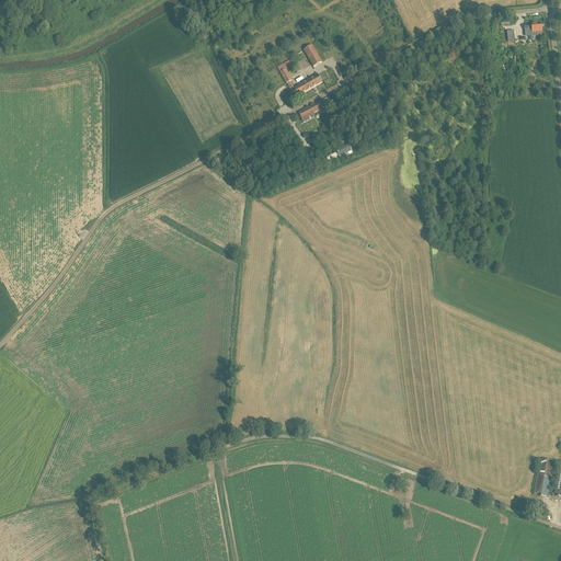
[(524,26),(525,37),(541,35),(540,24),(531,25),(524,26)]
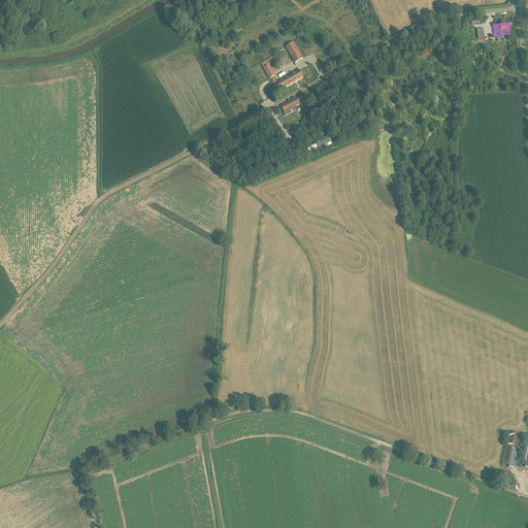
[(479,25),(475,25),(476,27),(473,28),(474,36),(479,35),(479,40),(484,40),(483,27),(479,27),(479,25)]
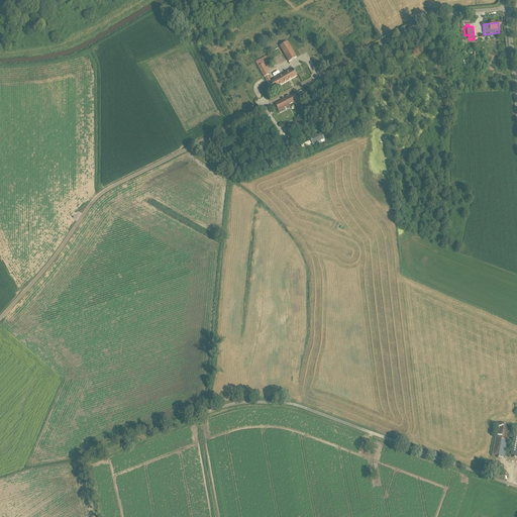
[(289,63),(296,59),(288,42),(287,42),(280,47),(289,63)]
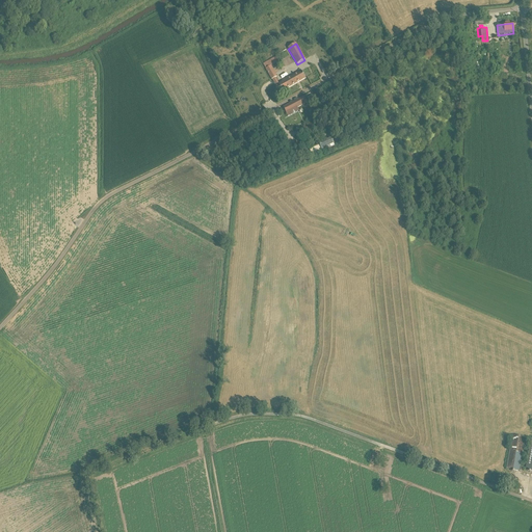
[(278,61),(276,57),(263,64),(271,80),(276,77),(270,67),(278,61)]
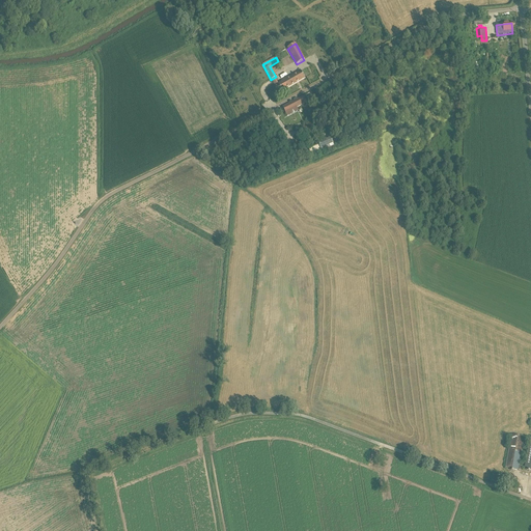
[(275,86),(279,93),(282,91),(305,79),(301,72),(278,84),(278,85),(275,86)]
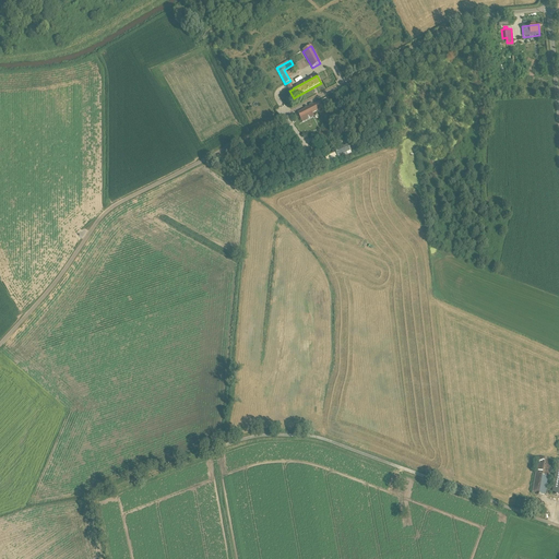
[(322,108),(319,102),(297,113),(302,122),(313,117),(312,114),(322,108)]
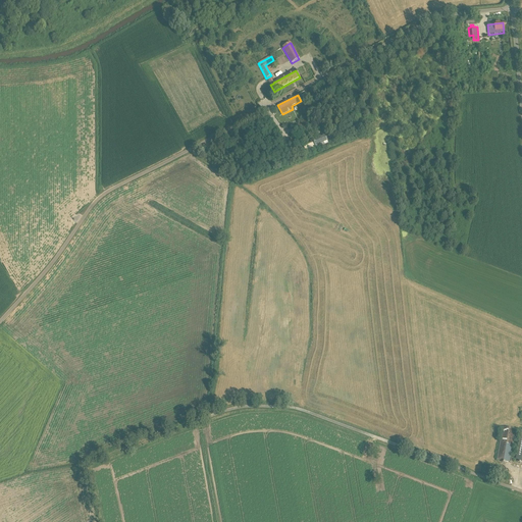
[(306,121),(295,125),(299,134),(309,129),(306,121)]
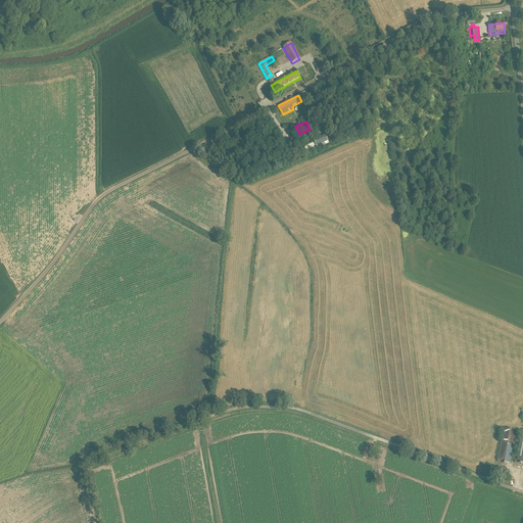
[(314,141),(317,149),(329,145),(329,146),(335,143),(333,139),(341,136),(339,130),(314,141)]
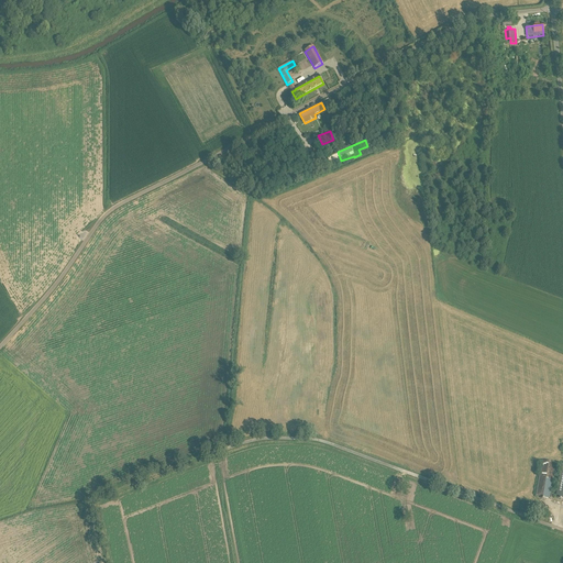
[(338,153),(327,157),(330,165),(341,161),(338,153)]
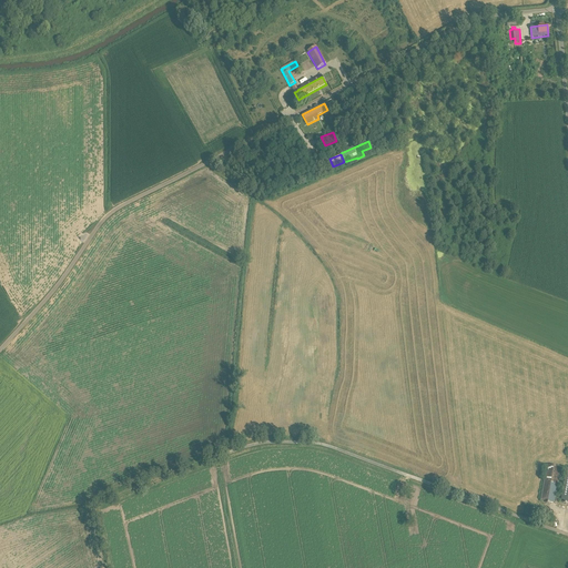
[(557,498),(561,466),(545,464),(539,500),(559,504),(560,499),(557,498)]
